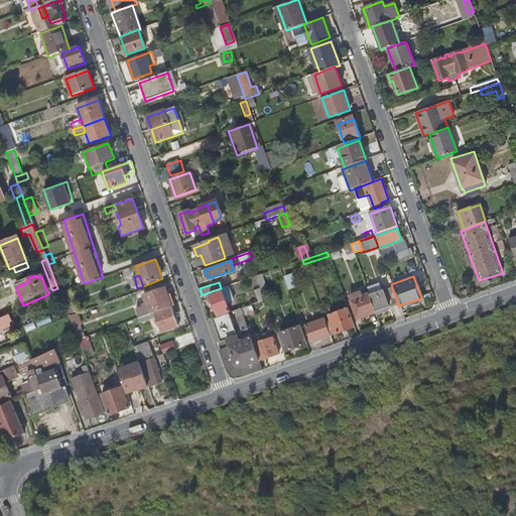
[(143,296),(150,315),(155,313),(171,307),(164,288),(143,296)]
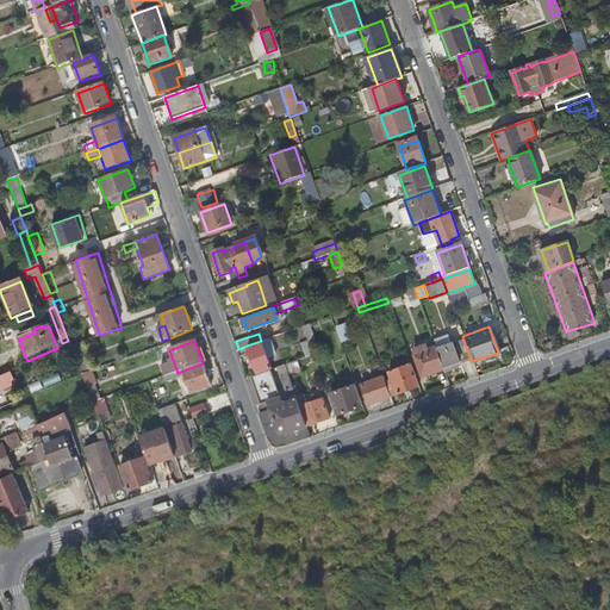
[(247,346),(257,375),(271,371),(272,371),(261,341),(247,346)]
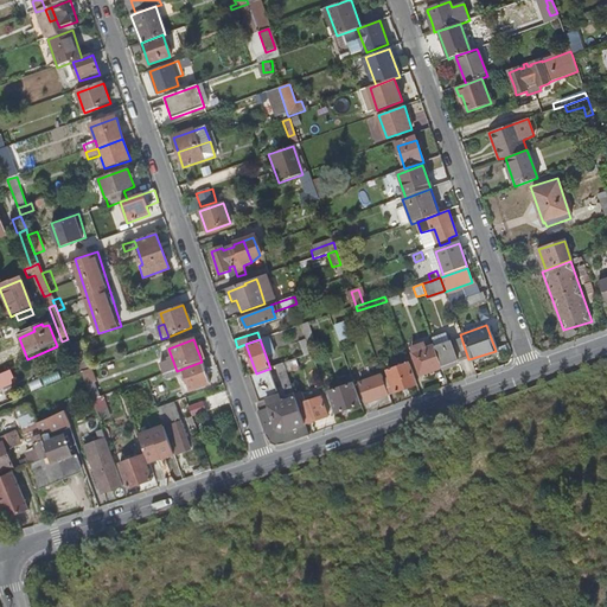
[(448,343),(433,349),(440,368),(454,362),(448,343)]
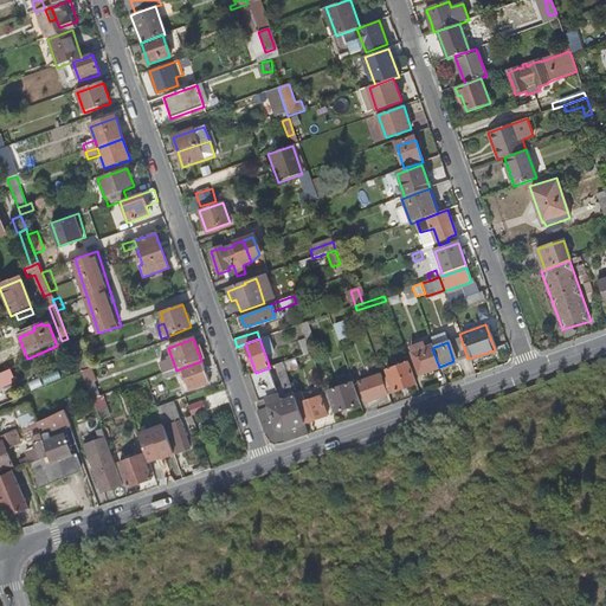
[(77,343),(70,346),(76,361),(82,359),(77,343)]
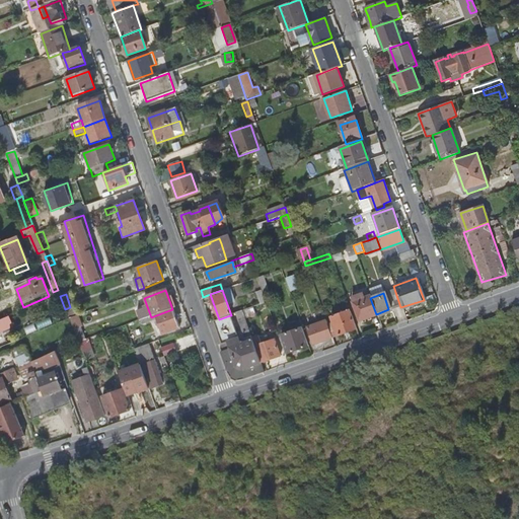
[(359,321),(376,315),(376,314),(370,298),(370,296),(352,302),(359,321)]
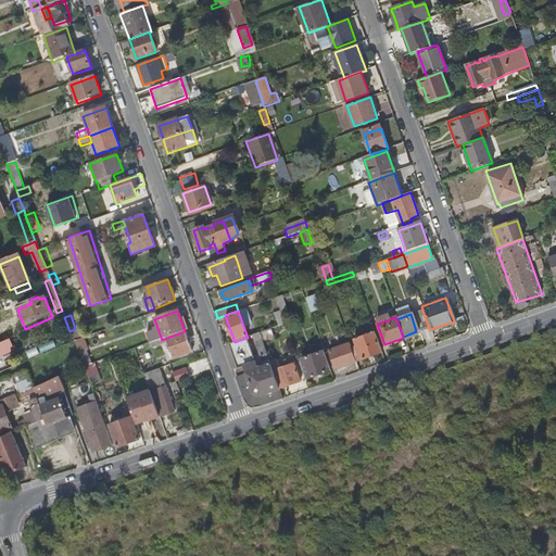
[(167,338),(168,342),(171,346),(167,348),(169,352),(172,351),(175,358),(192,352),(185,331),(167,338)]
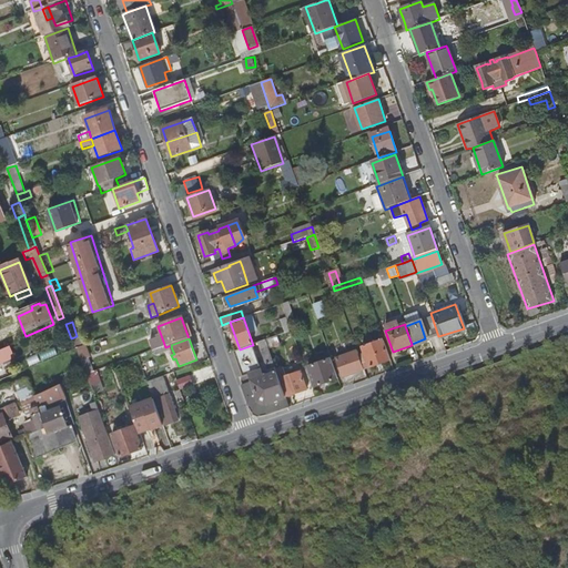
[(356,354),(362,369),(388,359),(382,340),(361,347),(362,352),(356,354)]
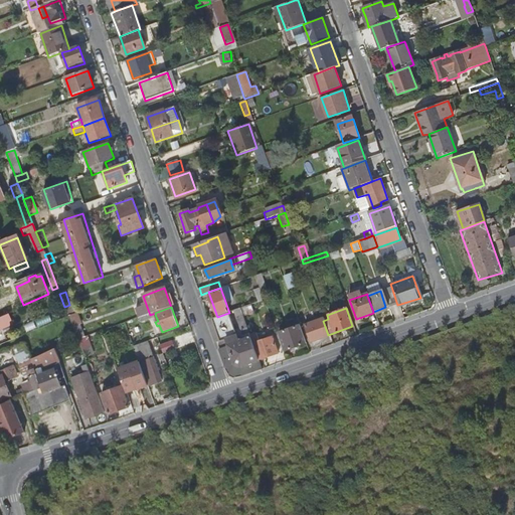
[(242,336),(248,334),(240,309),(233,311),(242,336)]
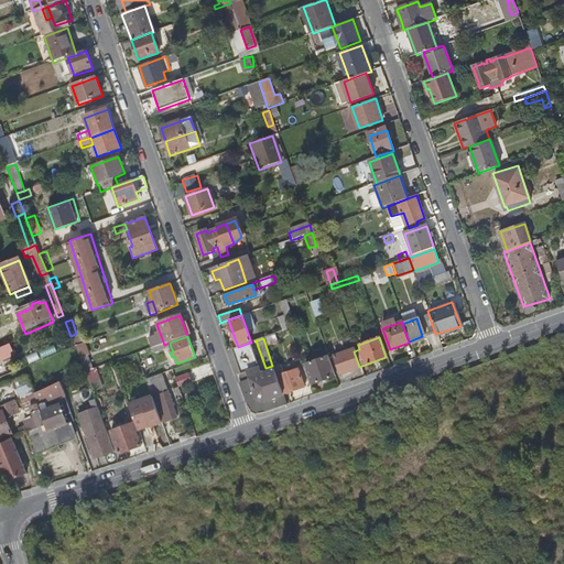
[(164,345),(156,347),(159,351),(171,347),(170,343),(164,345)]
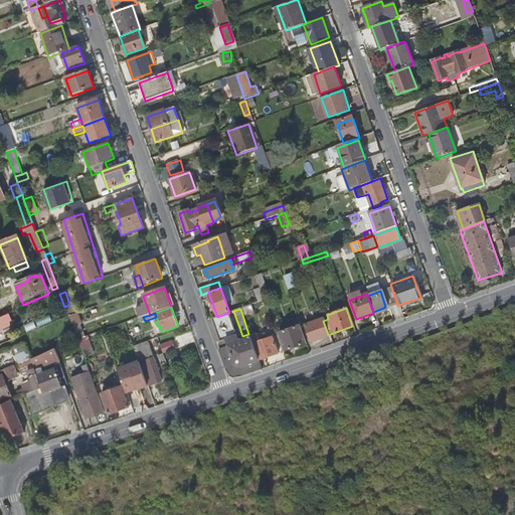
[(217,317),(211,319),(219,341),(221,341),(227,339),(228,343),(229,346),(218,350),(224,367),(231,376),(234,377),(261,368),(249,339),(238,342),(228,313),(217,317)]
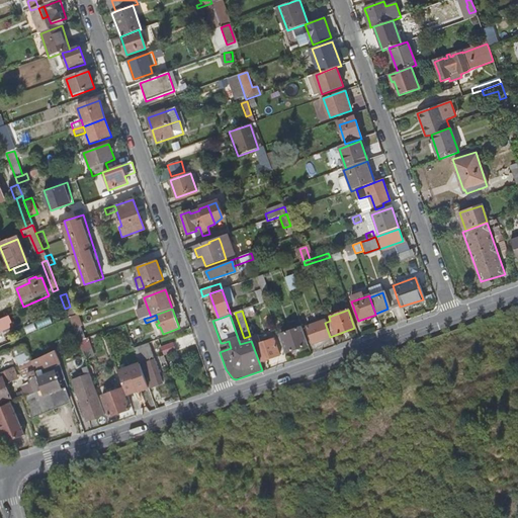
[(77,317),(69,320),(73,332),(81,329),(77,317)]
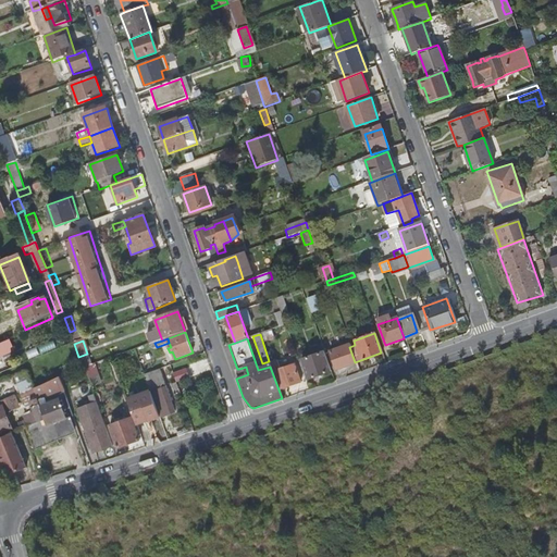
[(0,357),(12,353),(8,342),(0,344),(0,357)]
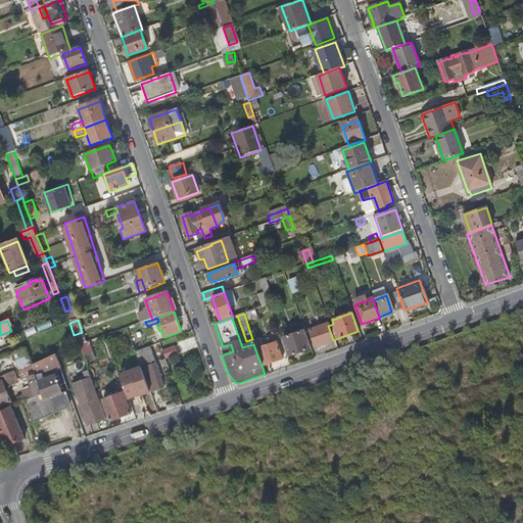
[(314,346),(333,340),(328,326),(328,324),(308,330),(314,346)]
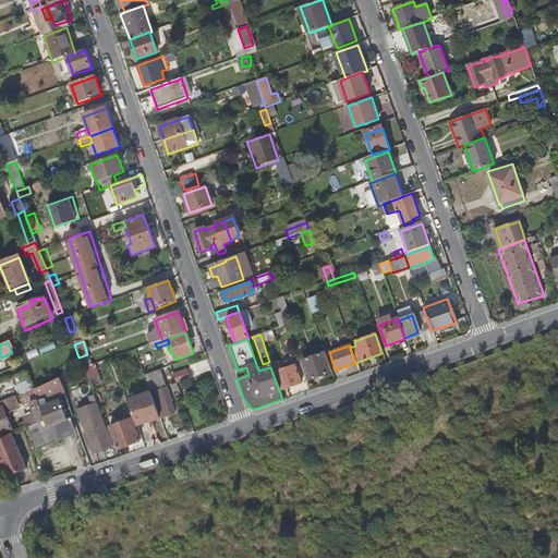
[(307,379),(329,372),(323,352),(318,353),(300,361),(307,379)]
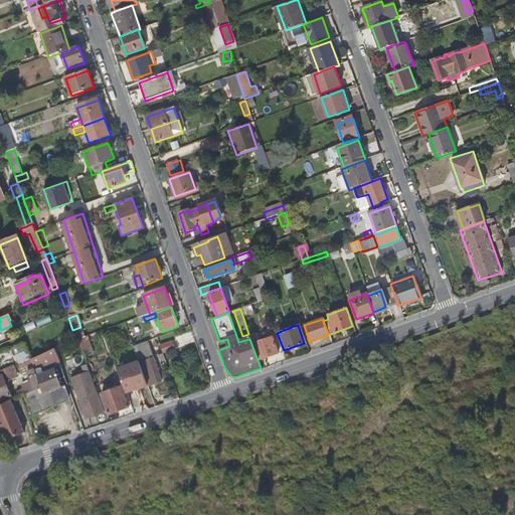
[(272,337),(253,344),(259,359),(278,353),(272,337)]
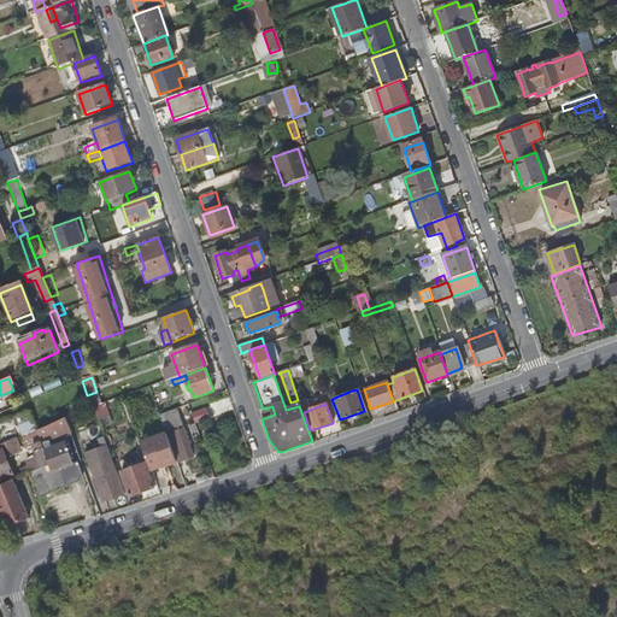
[(168,428),(184,422),(180,407),(163,413),(168,428)]
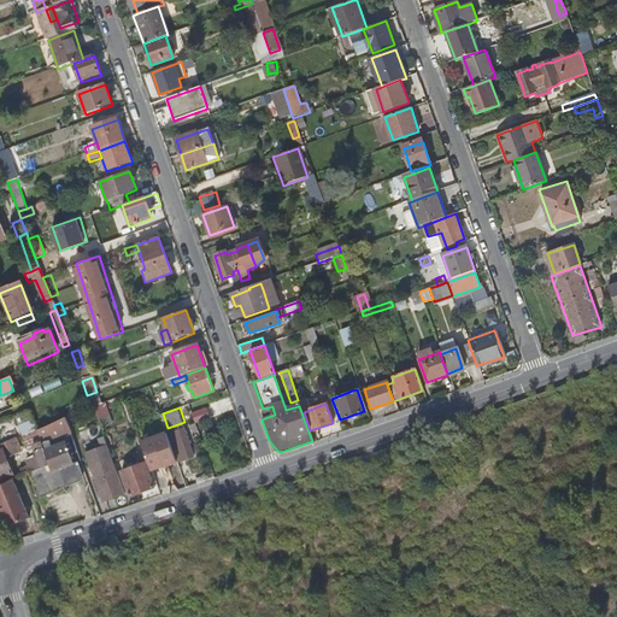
[(209,407),(194,411),(197,421),(211,417),(209,407)]
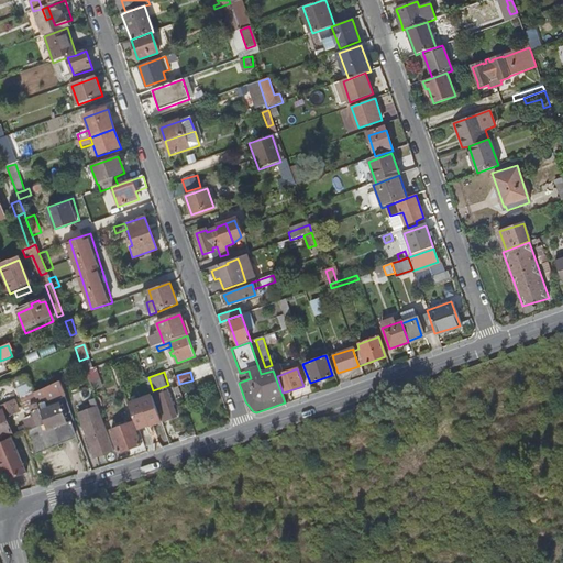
[(57,394),(62,392),(58,384),(43,389),(46,398),(53,396),(54,399),(58,398),(57,394)]
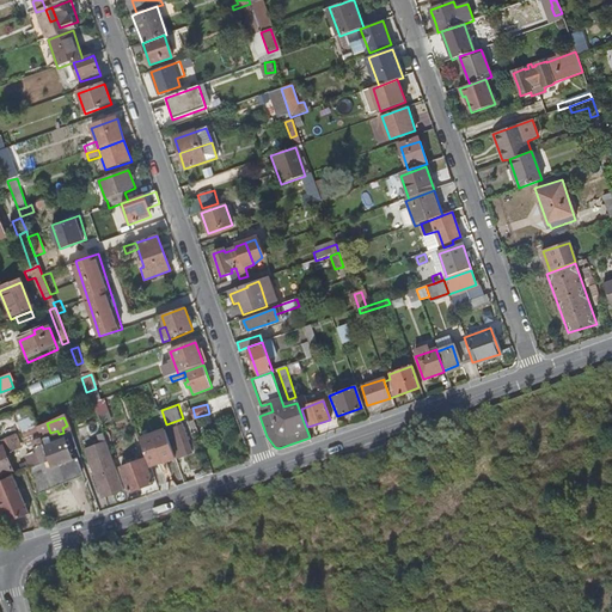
[(182,426),(167,430),(172,442),(177,441),(182,456),(191,452),(182,426)]
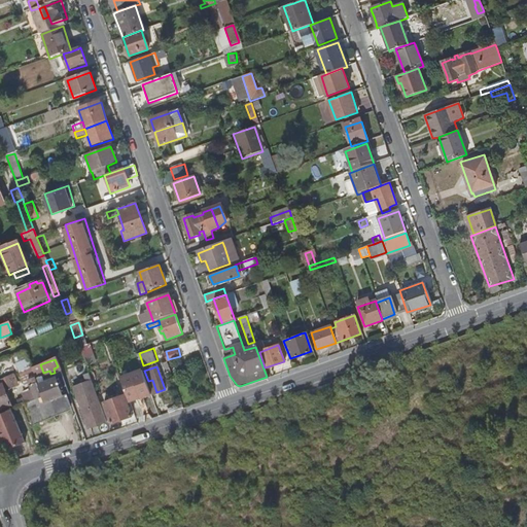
[(120,379),(129,399),(139,395),(139,397),(150,393),(142,371),(120,379)]
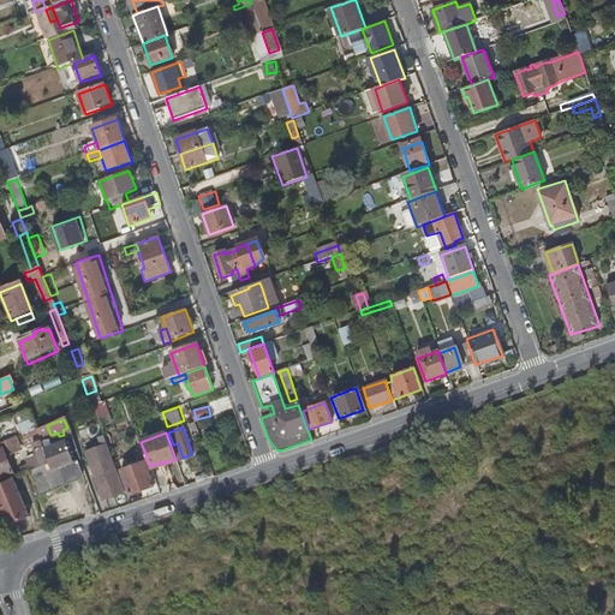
[(33,440),(43,466),(52,464),(45,448),(40,436),(33,440)]
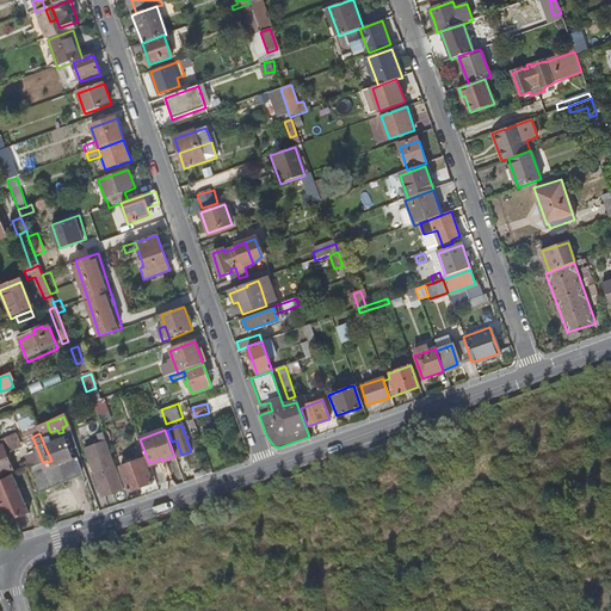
[(12,448),(20,445),(18,434),(10,437),(12,448)]
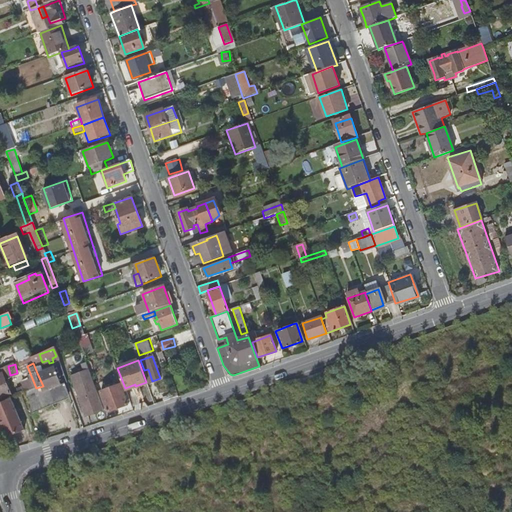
[(84,411),(101,404),(86,365),(69,371),(84,411)]
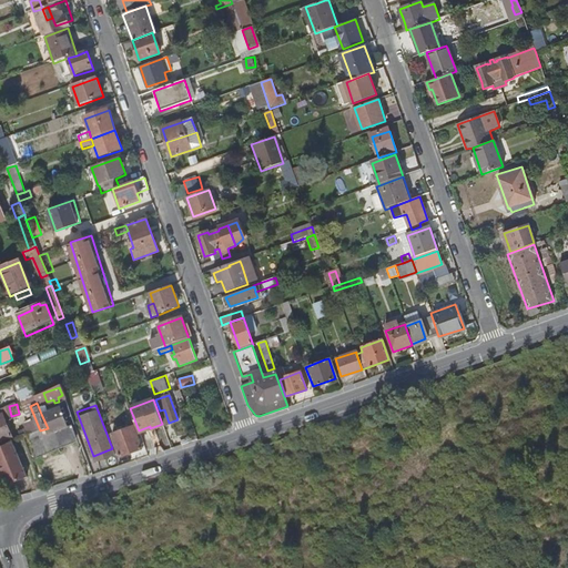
[(0,411),(2,416),(6,423),(12,419),(8,407),(0,411)]
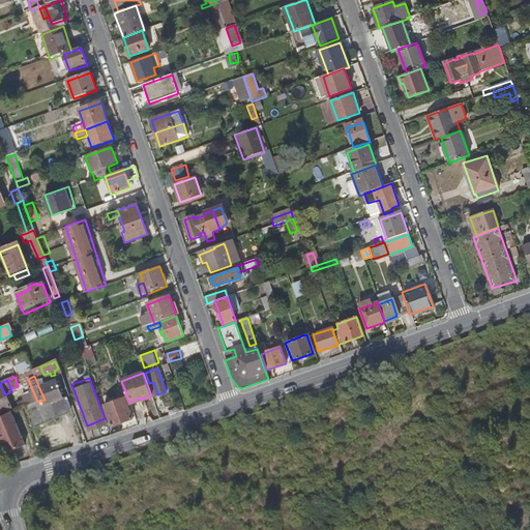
[(56,423),(72,417),(67,403),(63,404),(57,386),(47,390),(45,384),(38,386),(45,400),(48,406),(24,415),(31,436),(57,427),(56,423)]
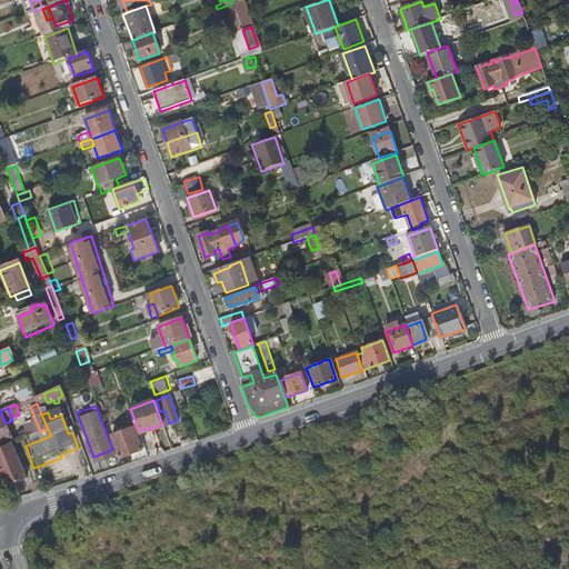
[(0,442),(11,439),(6,423),(2,417),(0,417),(0,442)]
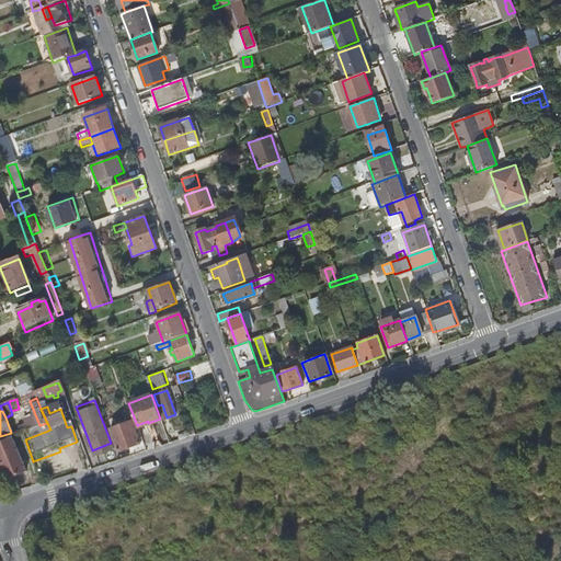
[(132,416),(109,425),(116,446),(139,437),(132,416)]
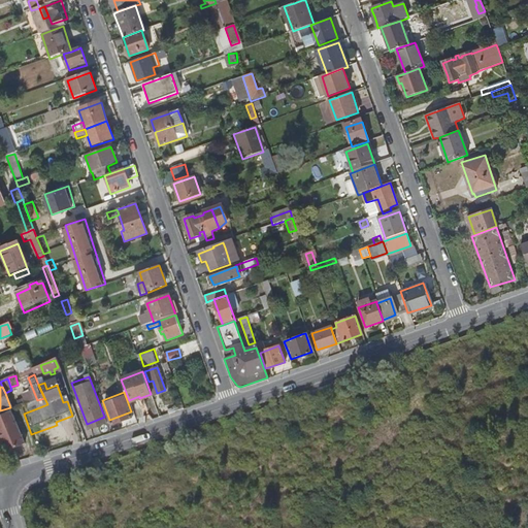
[(12,410),(0,416),(0,432),(0,433),(3,432),(10,451),(26,444),(12,410)]
